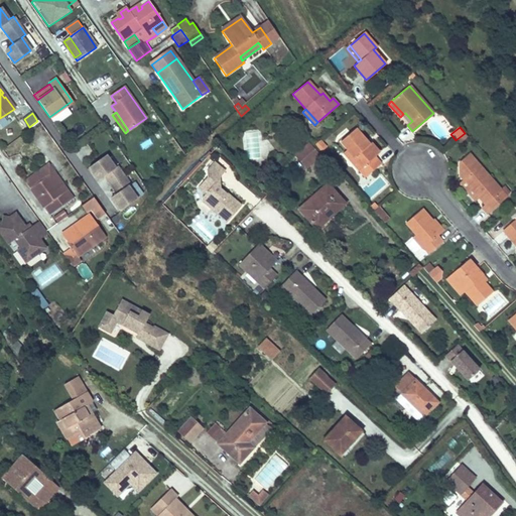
[(347,150),(348,150),(362,167),(358,170),(364,177),(381,163),(374,156),(378,152),(370,143),(369,144),(367,146),(364,143),(366,140),(355,128),(340,141),(347,150)]
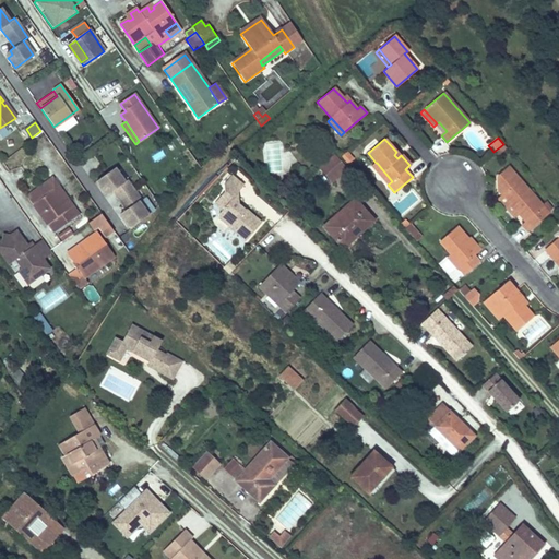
[(506,146),(503,144),(494,152),(497,155),(506,146)]
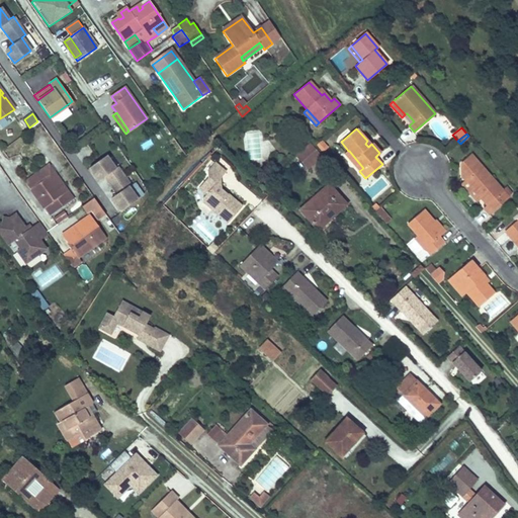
[(320,141),(316,145),(322,152),(326,148),(320,141)]
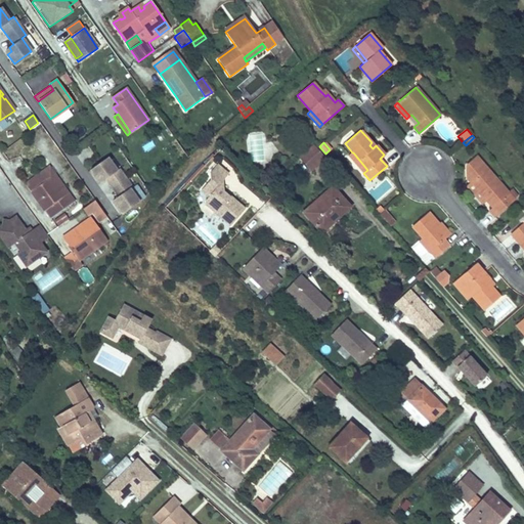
[(76,154),(82,164),(95,156),(88,145),(76,154)]
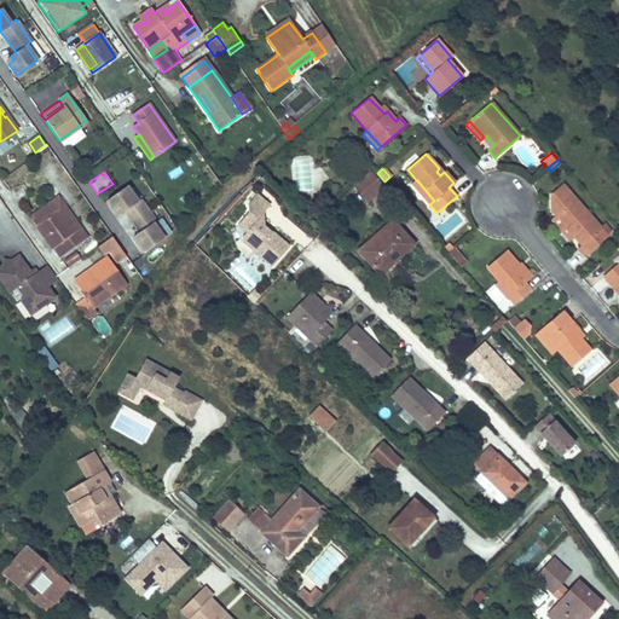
[(369,172),(353,186),(366,201),(382,186),(369,172)]
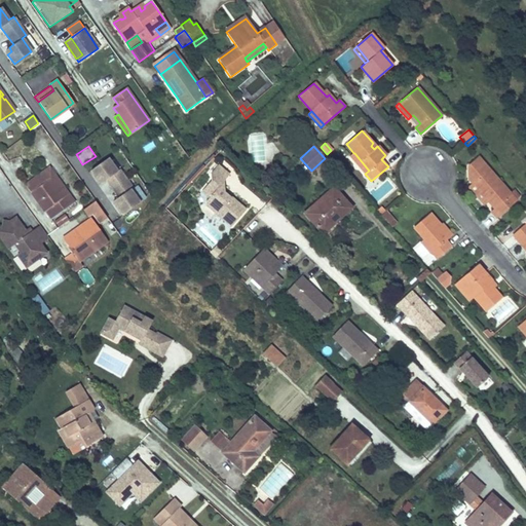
[(354,153),(350,156),(365,174),(369,171),(354,153)]
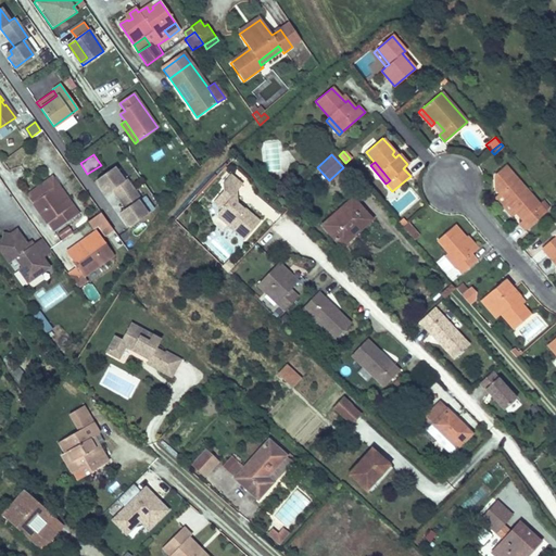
[(495,176),(496,194),(498,193),(515,212),(515,213),(521,220),(518,223),(525,229),(545,211),(506,166),(495,176)]
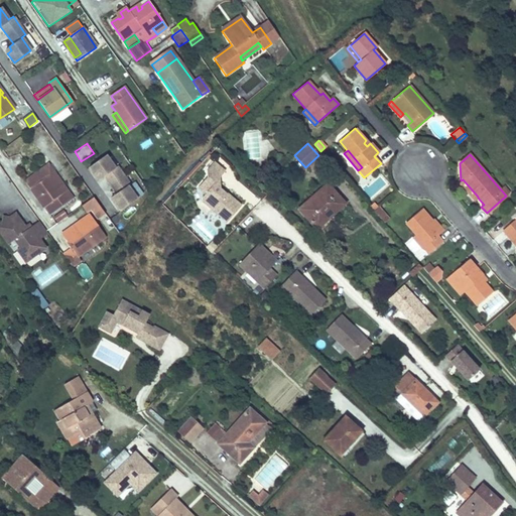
[(130,186),(117,168),(115,169),(106,157),(89,168),(96,177),(100,174),(103,178),(105,177),(117,195),(115,197),(118,201),(114,204),(120,213),(136,201),(127,188),(130,186)]
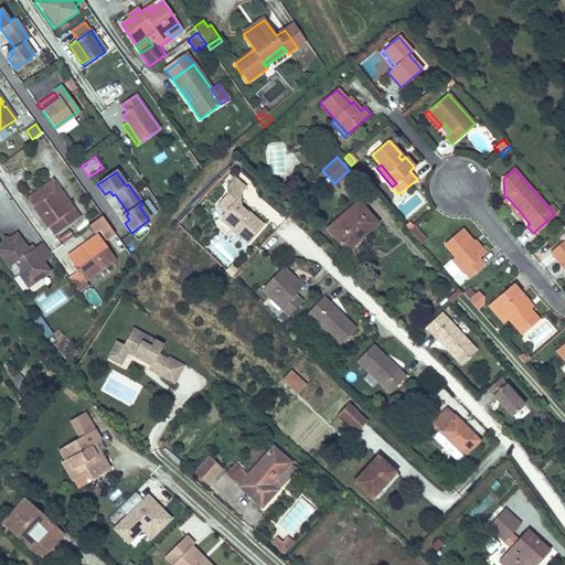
[(216,205),(224,212),(222,215),(222,220),(231,227),(235,227),(235,232),(247,242),(249,242),(264,226),(264,224),(251,213),(248,213),(247,215),(245,215),(240,211),(242,208),(243,206),(242,205),(241,194),(247,187),(235,177),(226,185),(226,193),(216,205)]
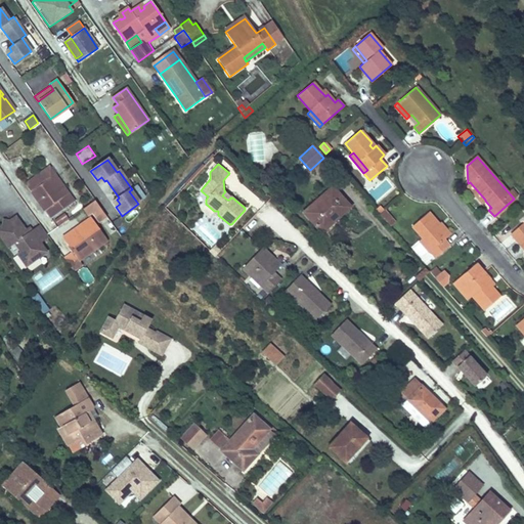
[(50,166),(25,184),(31,191),(49,178),(62,197),(69,192),(50,166)]
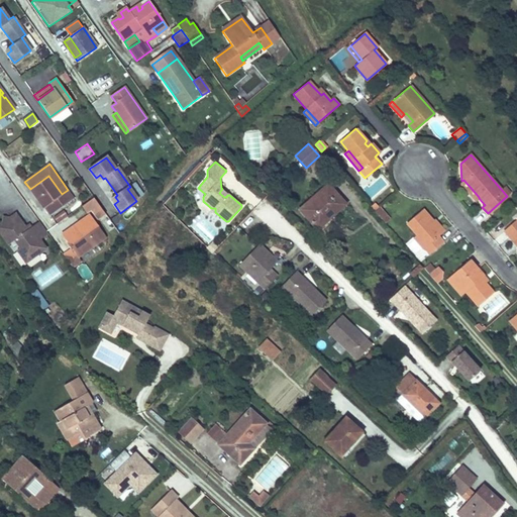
[(48,176),(30,189),(43,207),(44,207),(50,215),(74,198),(68,190),(62,194),(48,176)]
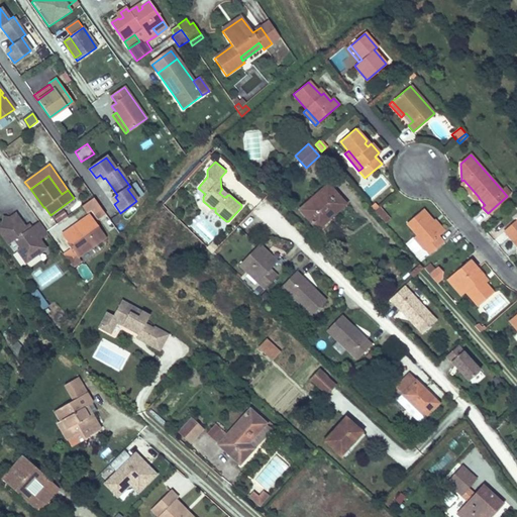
[(461,181),(460,182),(476,200),(479,197),(463,180),(461,181)]
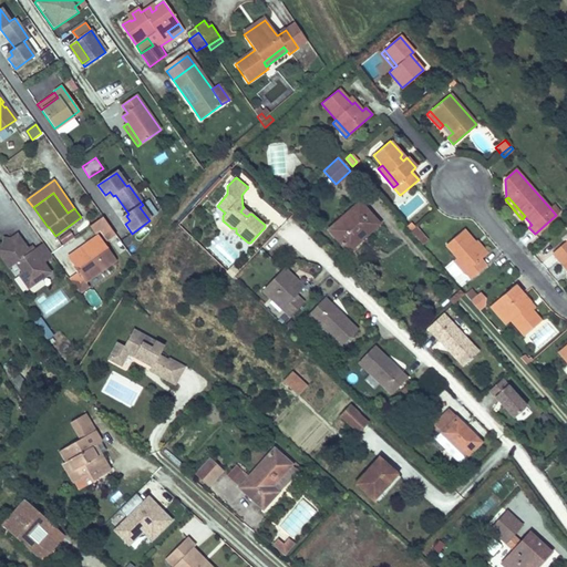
[(327,229),(343,248),(375,220),(359,202),(354,205),(327,229)]
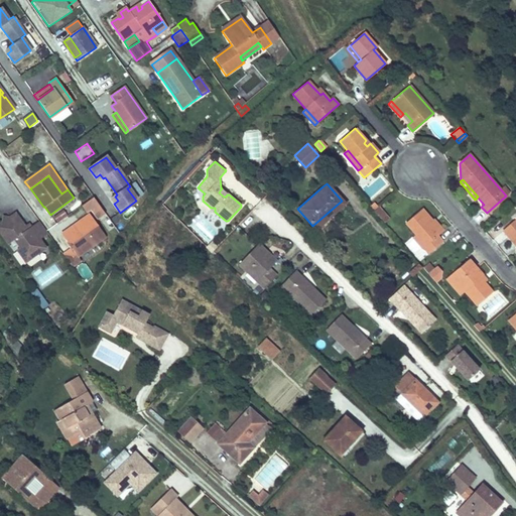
[(82,205),(91,218),(81,225),(85,231),(68,243),(74,252),(65,258),(74,270),(82,264),(79,260),(107,240),(95,223),(105,215),(92,197),(82,205)]
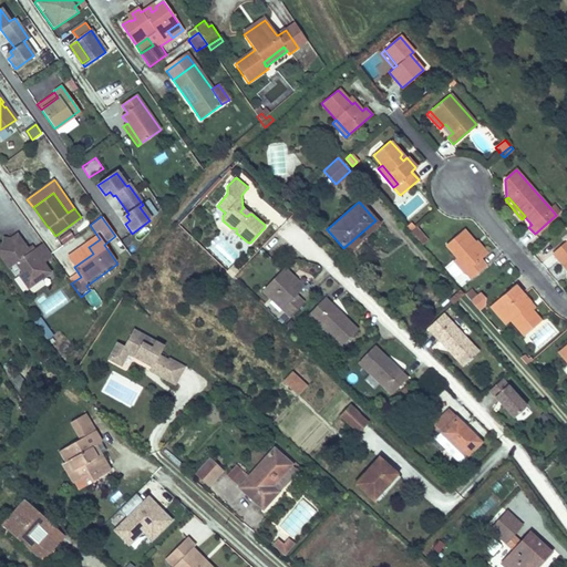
[(375,220),(343,248),(347,251),(378,224),(375,220)]
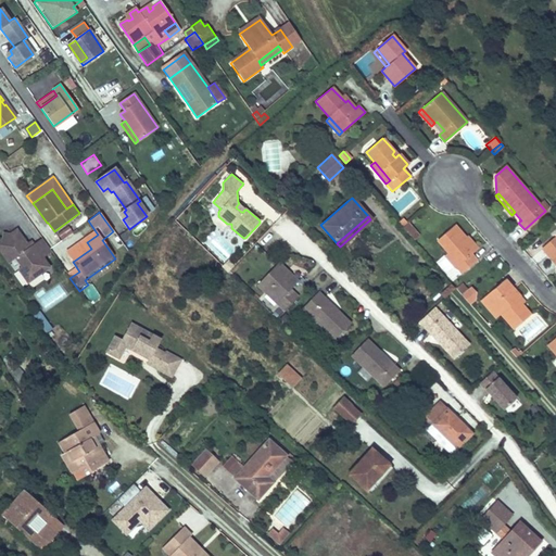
[(402,228),(407,224),(403,218),(397,223),(402,228)]
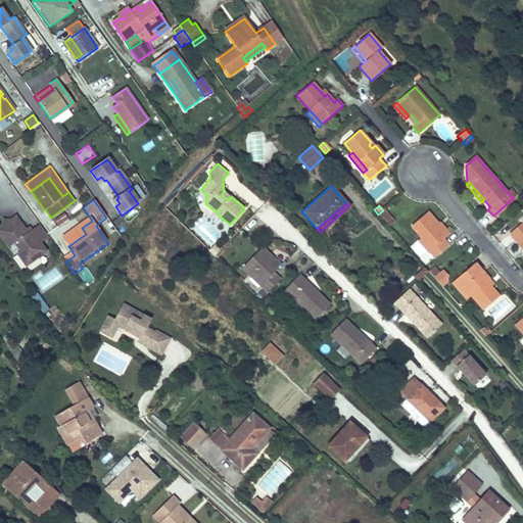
[(383,210),(378,215),(385,222),(390,218),(383,210)]
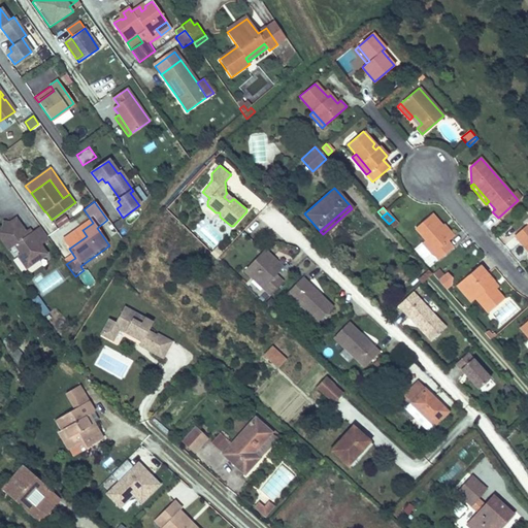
[(64,213),(50,222),(53,228),(67,220),(64,213)]
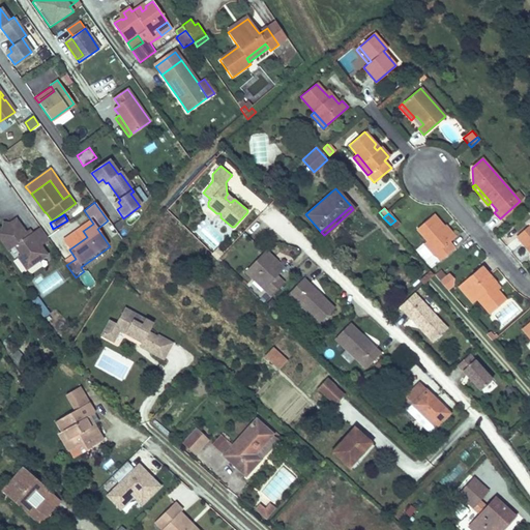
[(453,237),(443,226),(433,214),(416,229),(425,240),(423,243),(439,261),(454,247),(448,241),(453,237)]
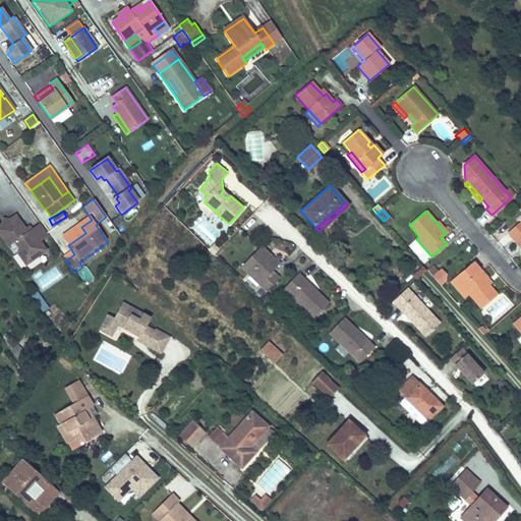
[(2,225),(0,226),(0,234),(8,246),(14,242),(20,250),(26,259),(33,255),(39,255),(46,250),(40,241),(31,229),(27,232),(24,228),(20,227),(19,226),(20,222),(15,215),(9,220),(3,219),(2,225)]
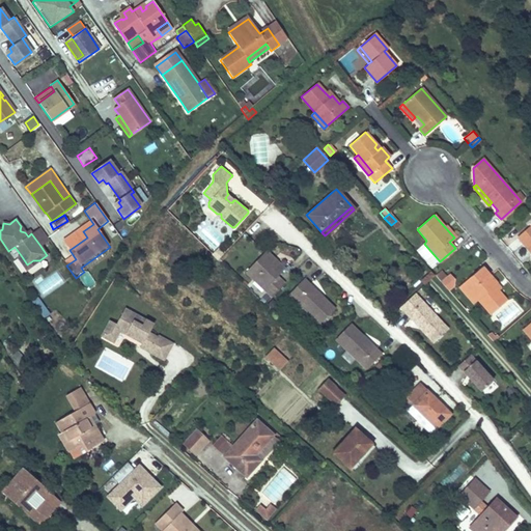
[(396,221),(391,225),(394,229),(399,225),(396,221)]
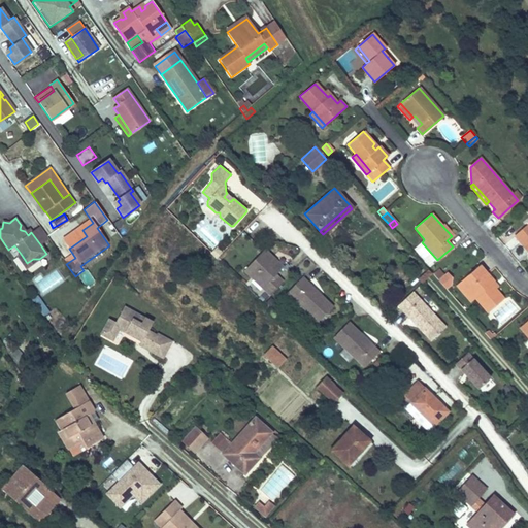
[(443,224),(441,225),(452,236),(453,235),(443,224)]
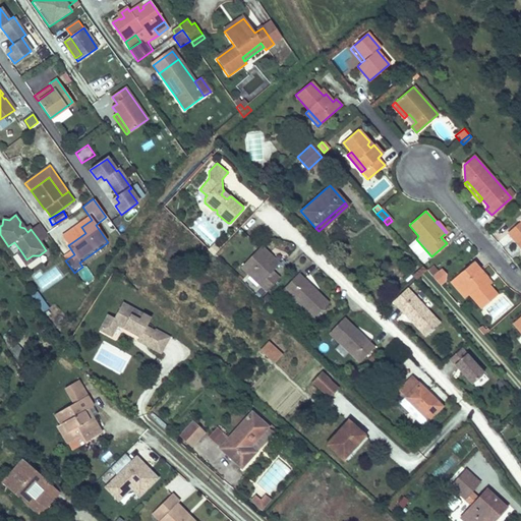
[(507,232),(512,239),(516,236),(520,241),(520,252),(520,254),(520,255),(520,221),(507,232)]
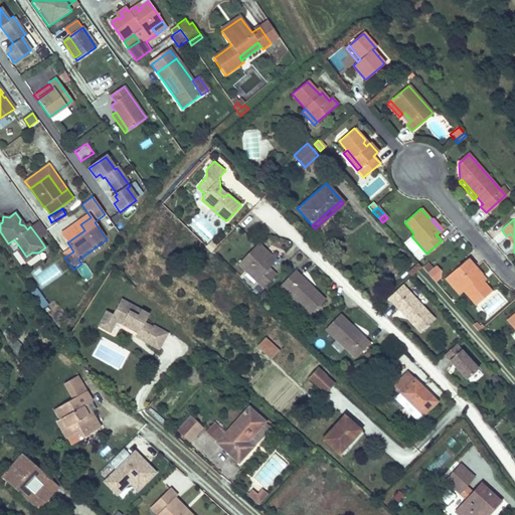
[(38,220),(30,226),(39,238),(47,233),(46,230),(38,220)]
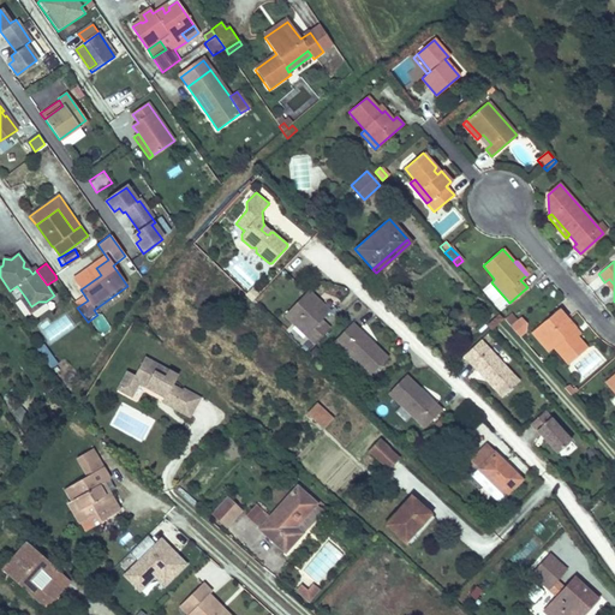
[(96,268),(76,284),(81,290),(101,275),(96,268)]
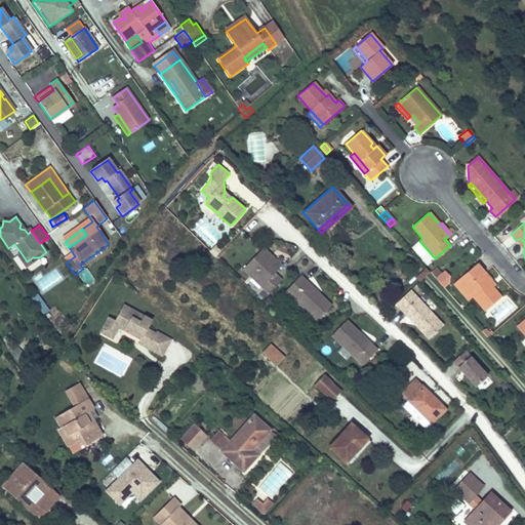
[(524,243),(520,238),(516,241),(524,251),(524,243)]
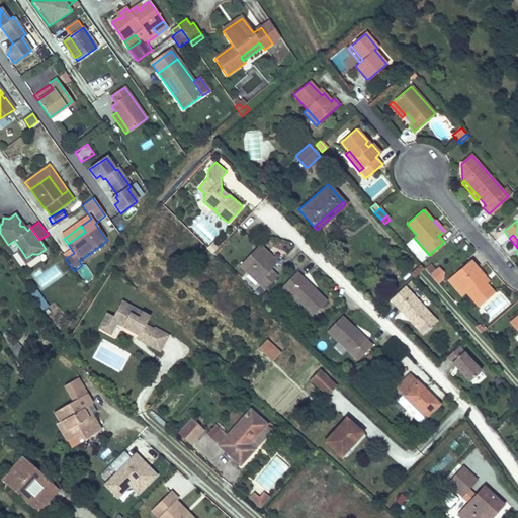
[(281,260),(263,242),(243,262),(268,287),(281,274),(273,267),(281,260)]
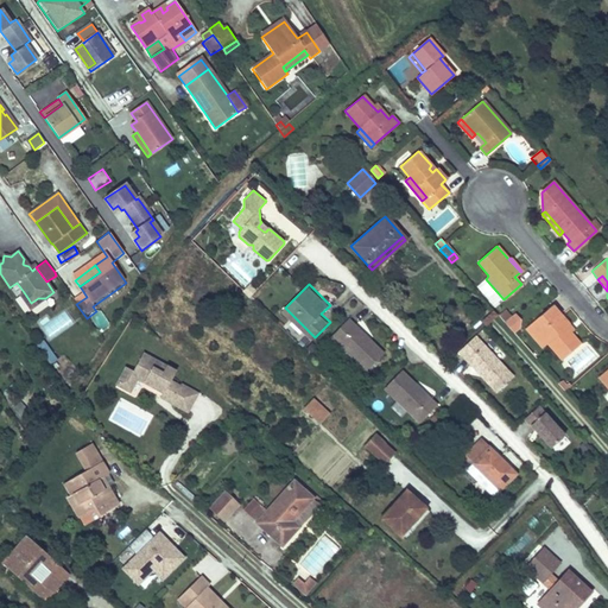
[(24,292),(19,295),(30,309),(45,298),(38,298),(31,303),(24,292)]
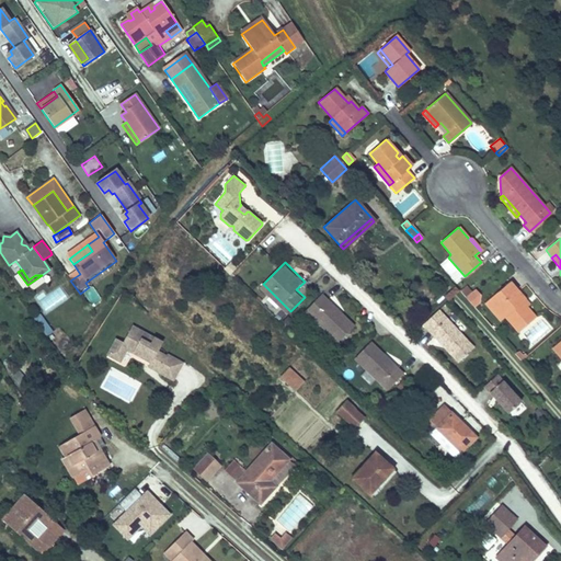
[(508,282),(490,299),(504,316),(504,317),(518,332),(535,318),(526,308),(525,307),(521,302),(524,299),(508,282)]
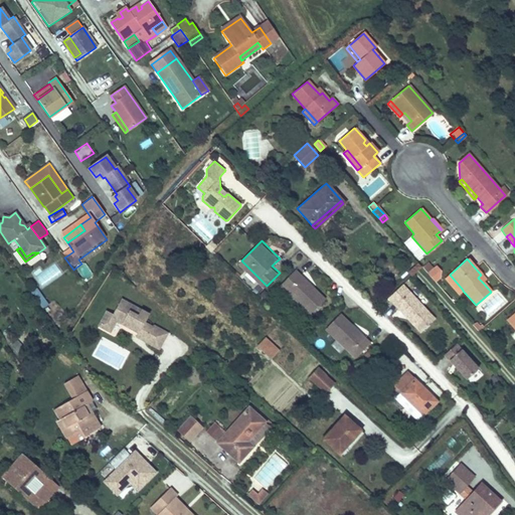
[(409,277),(421,267),(417,263),(406,273),(409,277)]
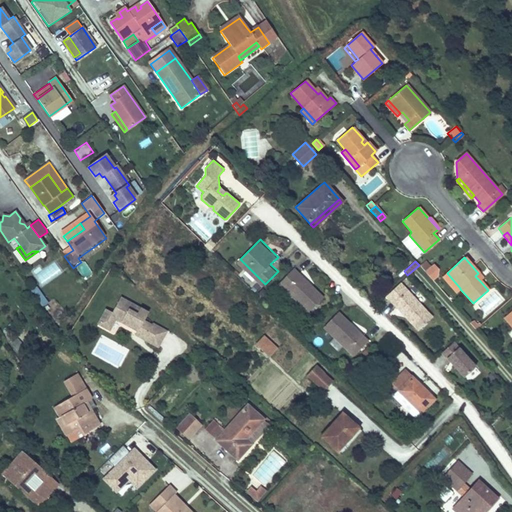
[(425,272),(430,267),(425,261),(419,266),(425,272)]
